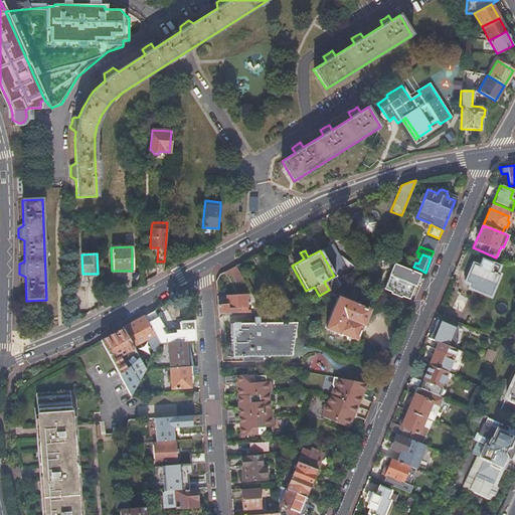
[(479,288),(478,291),(489,296),(498,274),(496,273),(498,267),(481,259),(478,266),(472,263),(465,281),(470,283),(479,288)]
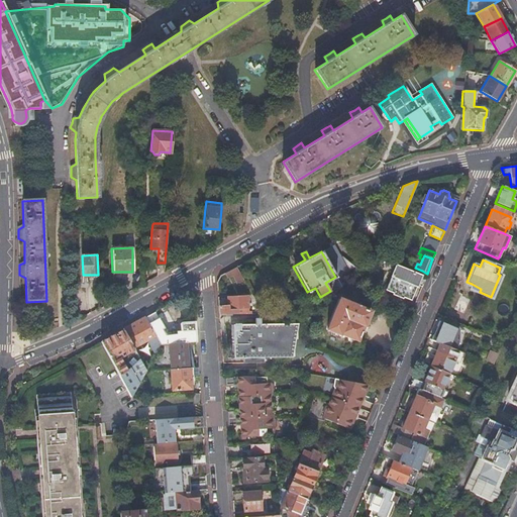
[(416,285),(421,287),(424,279),(419,277),(422,271),(415,268),(397,261),(386,290),(393,293),(392,294),(402,298),(402,297),(410,300),(416,285)]
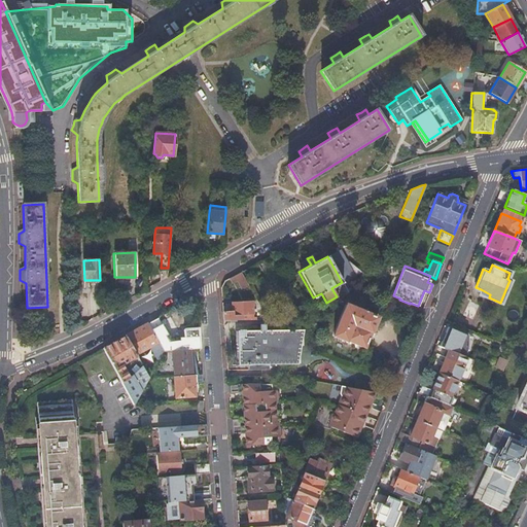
[(241,291),(248,287),(240,272),(233,276),(236,282),(241,291)]
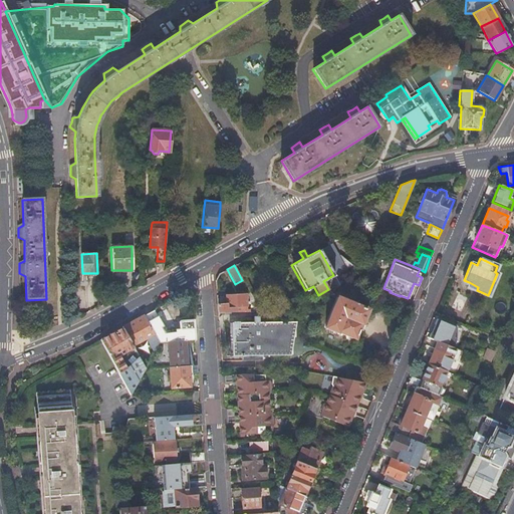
[(467,286),(477,290),(478,287),(469,282),(467,286)]
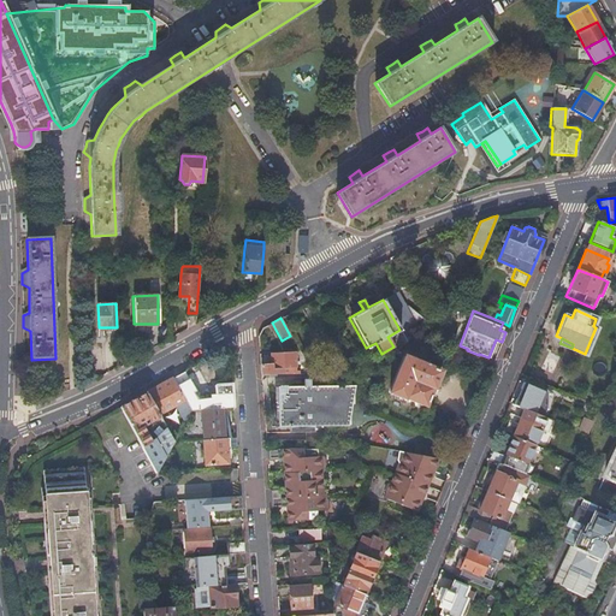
[(294,372),(294,354),(270,354),(270,357),(259,357),(260,374),(268,374),(276,374),(311,374),(307,366),(296,372),(294,372)]
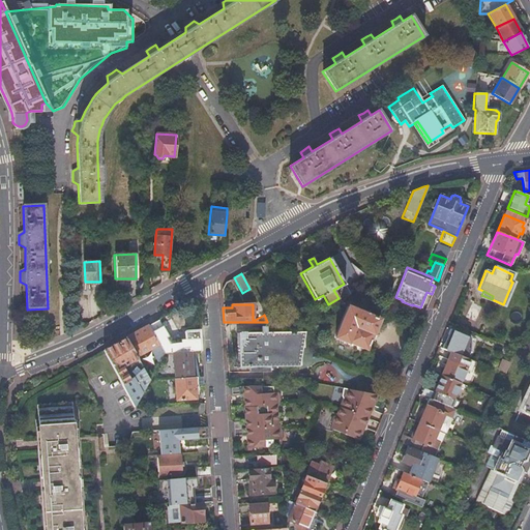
[(347,306),(334,337),(365,350),(378,319),(347,306)]
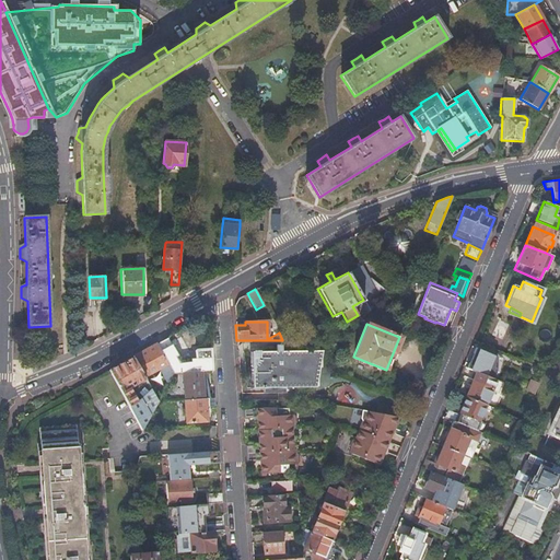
[(166,338),(156,343),(167,364),(173,374),(183,373),(201,372),(205,371),(207,371),(212,371),(210,347),(196,347),(195,350),(196,359),(179,360),(177,354),(166,338)]
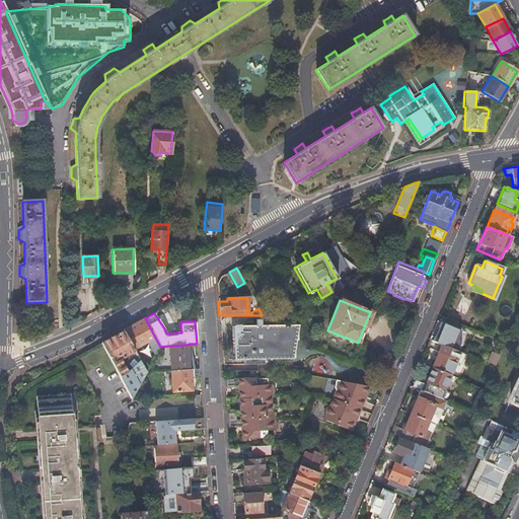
[(145,318),(123,330),(133,350),(155,338),(145,318)]
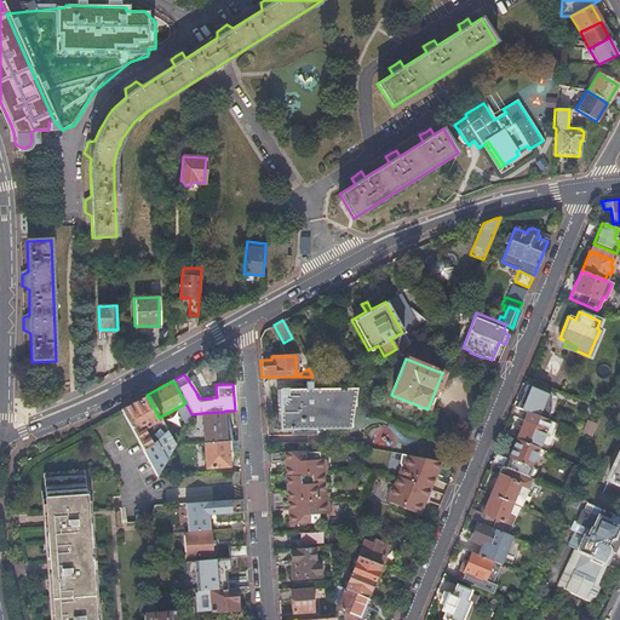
[(279,390),(279,430),(291,430),(291,435),(316,435),(316,429),(350,429),(349,408),(354,407),(352,390),(356,390),(356,388),(311,389),(311,382),(305,383),(305,390),(279,390)]
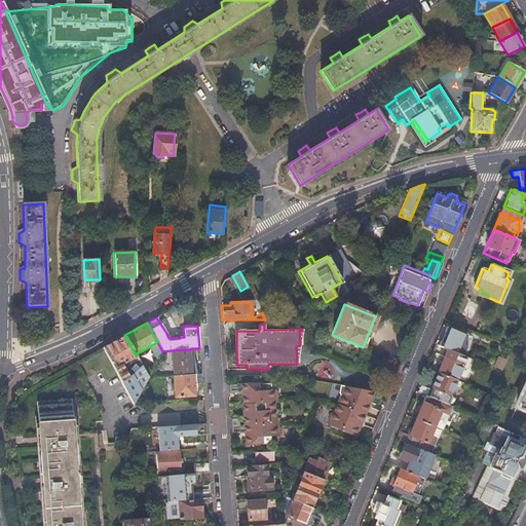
[(438,345),(447,348),(463,355),(464,352),(465,349),(466,344),(466,342),(466,340),(466,338),(465,335),(446,326),(438,345)]
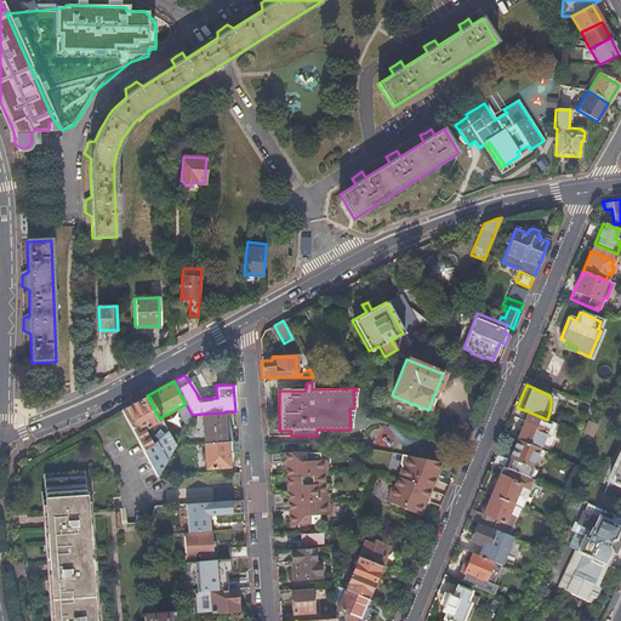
[(142,399),(120,411),(159,477),(175,446),(167,434),(152,445),(143,431),(153,425),(160,421),(159,419),(147,396),(142,399)]
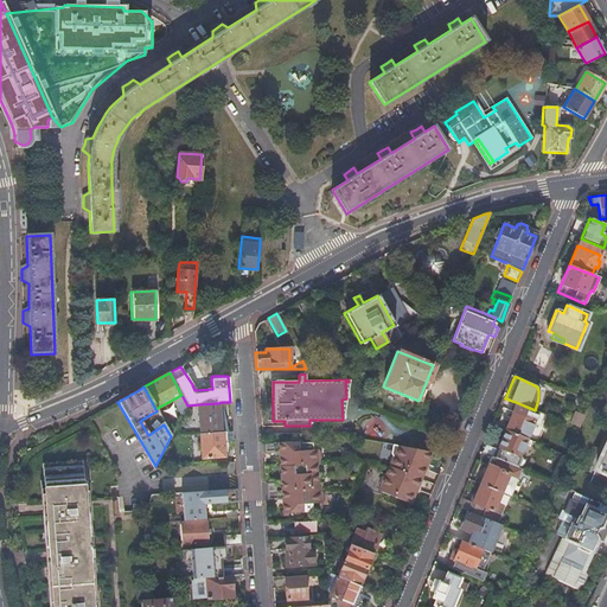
[(223,410),(222,402),(218,403),(198,404),(200,434),(222,432),(227,432),(223,410)]
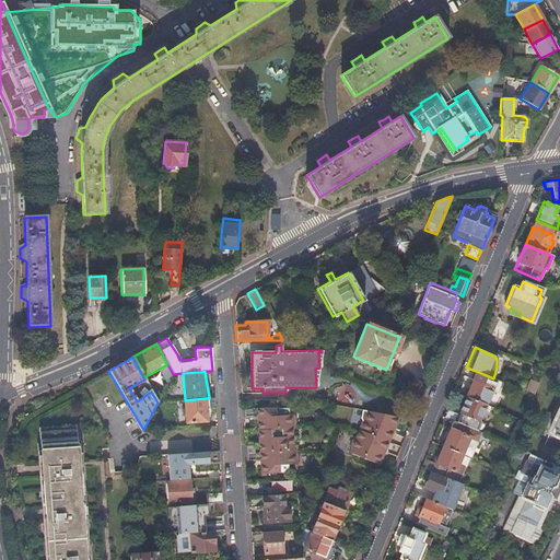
[(465,396),(485,405),(496,380),(493,378),(476,371),(465,396)]
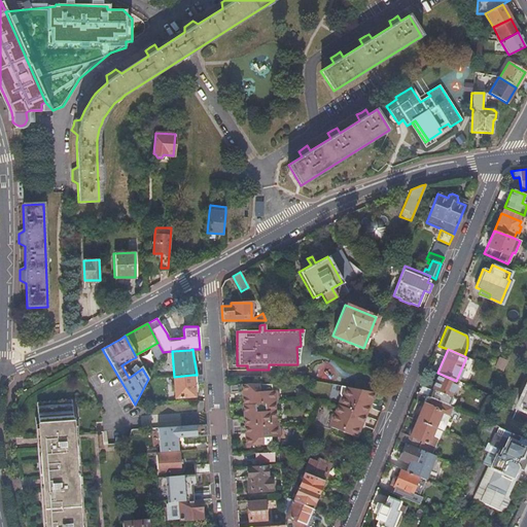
[(505,361),(498,357),(494,367),(501,371),(505,361)]
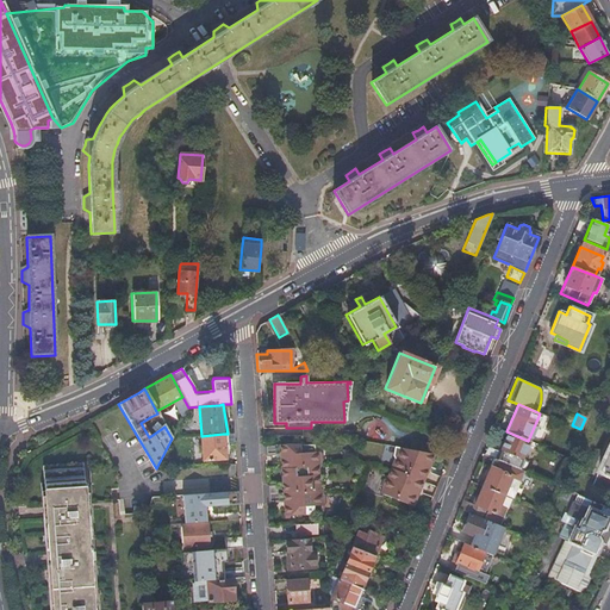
[(522,458),(528,441),(506,431),(496,460),(511,466),(516,455),(522,458)]
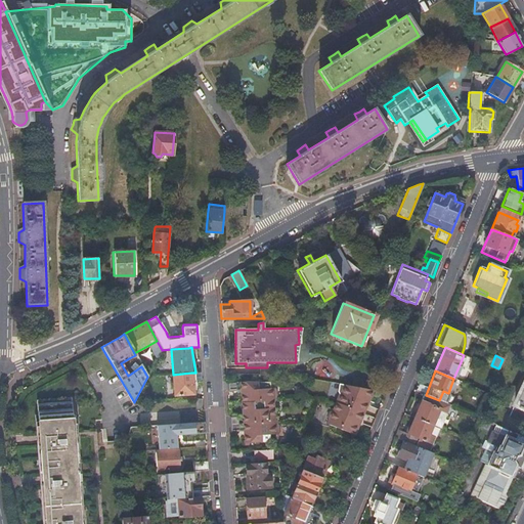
[(191,383),(201,382),(200,373),(195,373),(191,373),(173,375),(172,375),(173,395),(192,394),(191,383)]
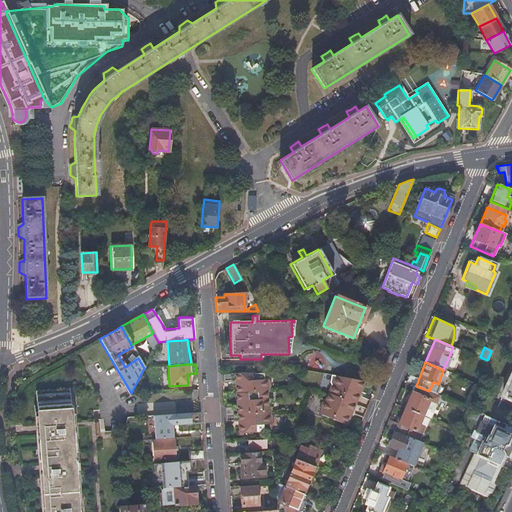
[(263,373),(221,373),(221,379),(221,382),(234,382),(235,393),(268,390),(268,388),(270,386),(269,380),(267,378),(264,379),(263,373)]
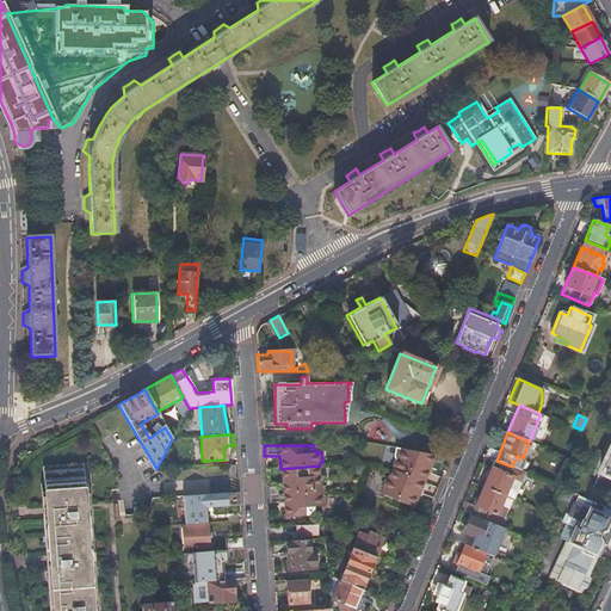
[(610,445),(592,486),(610,494),(610,445)]
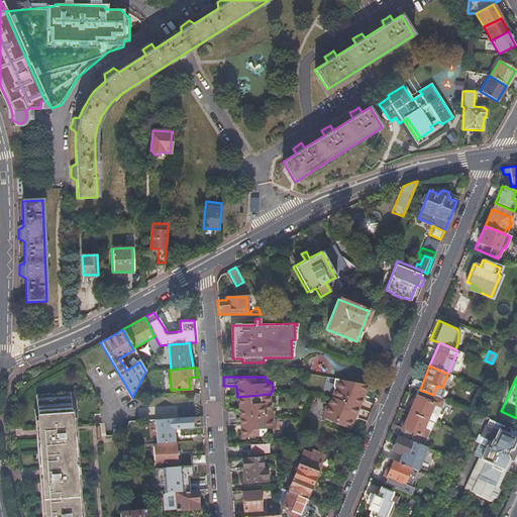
[(362,398),(368,384),(334,378),(332,386),(334,389),(331,396),(370,412),(373,403),(362,398)]
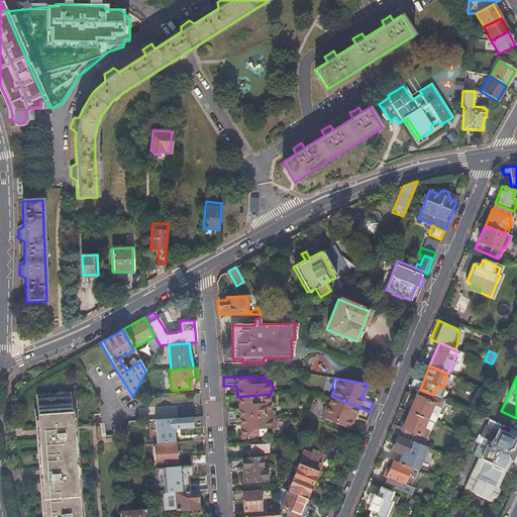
[(417,389),(408,412),(426,419),(433,422),(442,399),(433,395),(420,390),(417,389)]
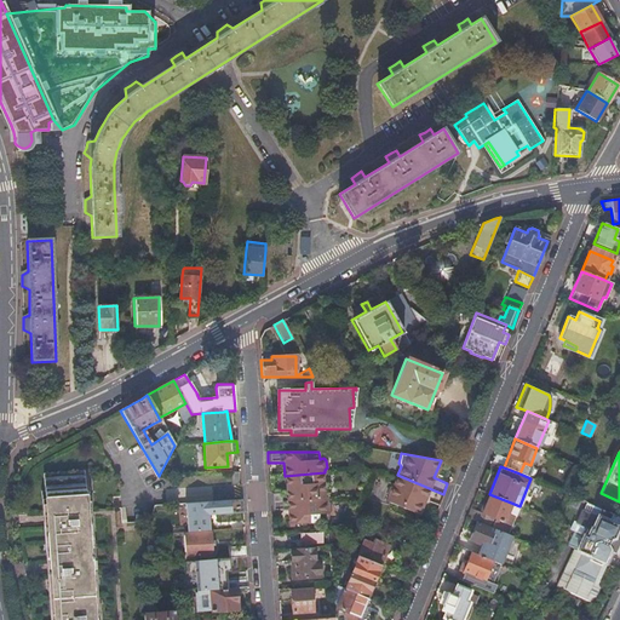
[(325,472),(285,476),(286,483),(286,491),(270,492),(271,501),(326,497),(326,493),(328,491),(328,484),(325,482),(323,482),(322,474),(325,474),(325,472)]
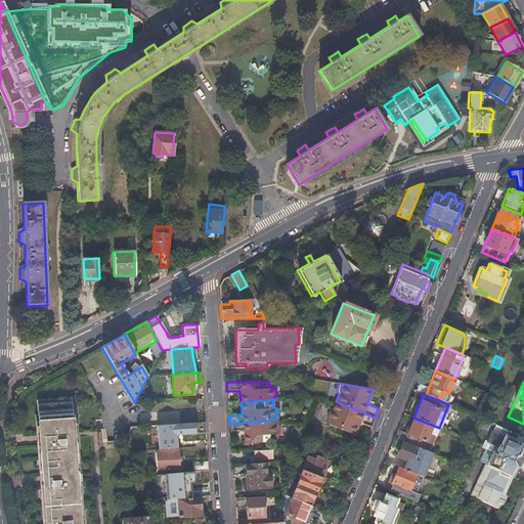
[(375,418),(336,401),(335,403),(332,410),(329,411),(326,416),(329,419),(326,423),(354,434),(358,422),(370,427),(375,418)]
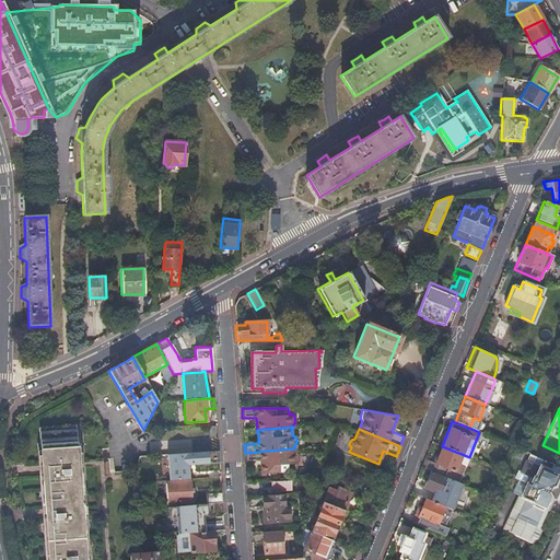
[(47,559),(84,559),(76,430),(38,433),(42,467),(45,515),(47,559)]
